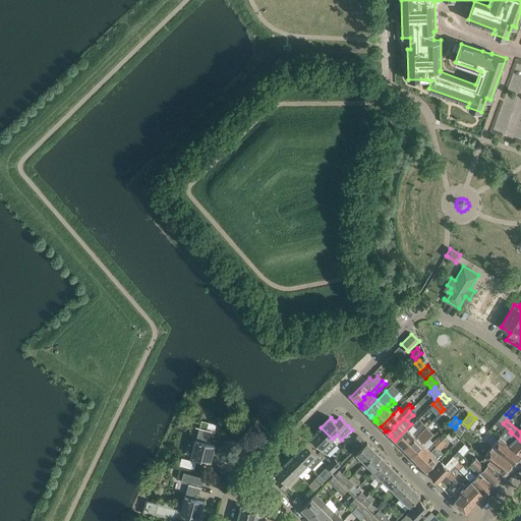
[(403,446),(406,450),(412,444),(411,442),(415,438),(416,439),(431,422),(430,421),(428,423),(426,421),(424,423),(422,422),(412,432),(409,429),(396,443),(401,448),(403,446)]
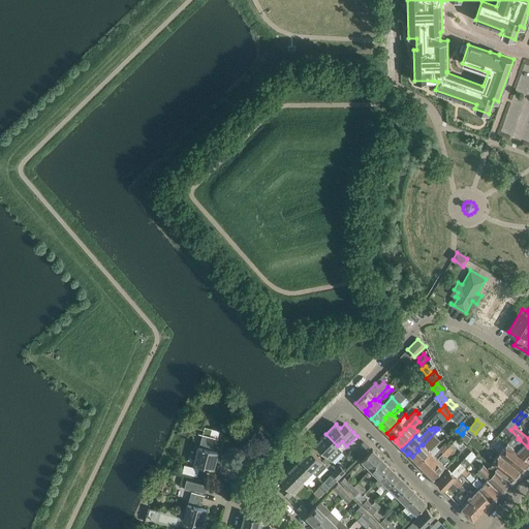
[(412,459),(417,464),(431,452),(427,447),(441,432),(438,429),(423,445),(422,444),(417,448),(418,450),(412,457),(413,458),(412,459)]
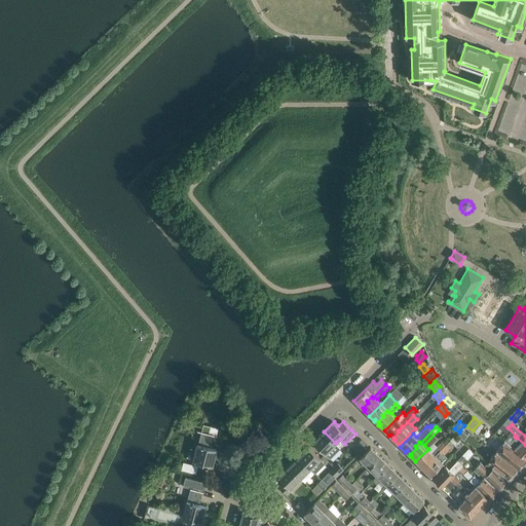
[(207,464),(209,465),(209,464),(212,465),(216,450),(211,448),(214,434),(200,430),(192,460),(207,463),(207,464)]
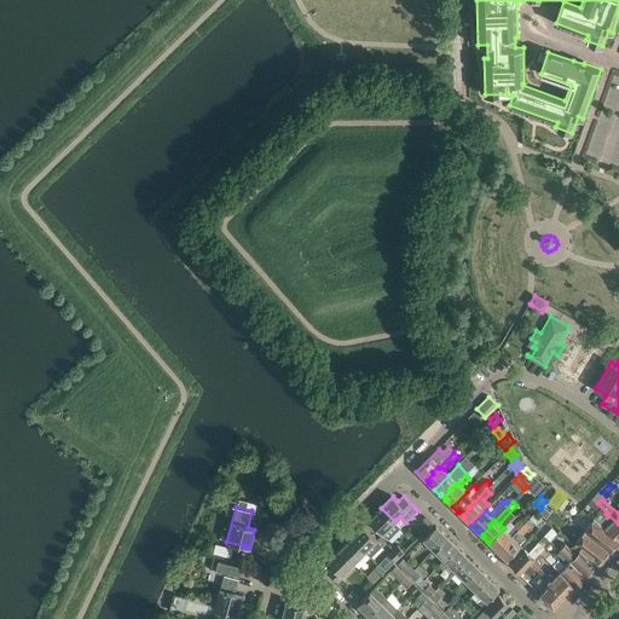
[(394,521),(381,508),(369,519),(383,533),(388,539),(400,527),(395,521),(394,521)]
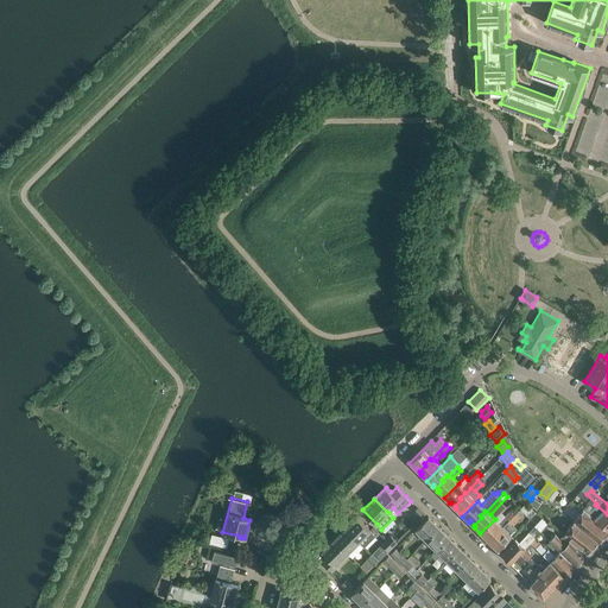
[(599,542),(601,539),(607,532),(607,530),(596,520),(583,510),(569,500),(565,505),(569,507),(567,511),(571,513),(570,514),(576,519),(575,520),(599,542)]
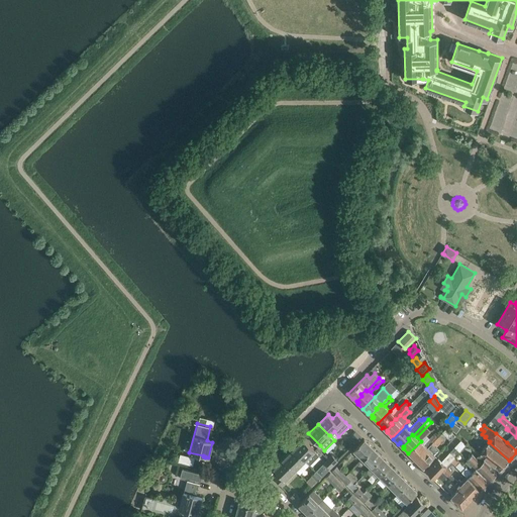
[(496,432),(496,433),(507,442),(516,450),(516,437),(508,430),(506,429),(500,435),(496,432)]
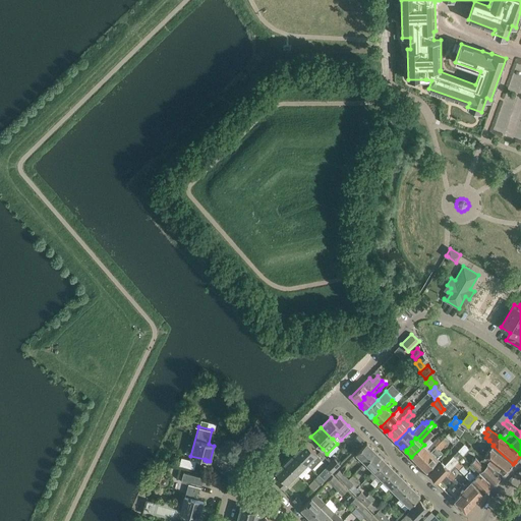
[(365,440),(359,433),(355,438),(361,444),(365,440)]
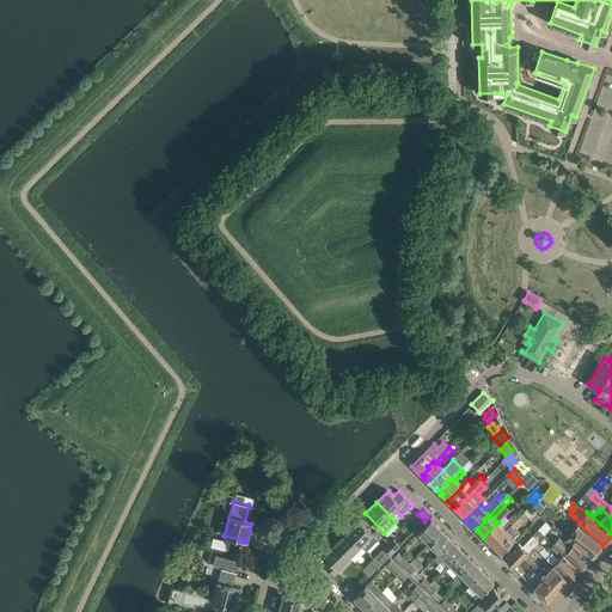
[(490,542),(494,544),(501,537),(499,536),(503,531),(505,532),(521,515),(518,518),(514,514),(509,520),(508,519),(502,526),(499,522),(483,537),(489,543),(490,542)]
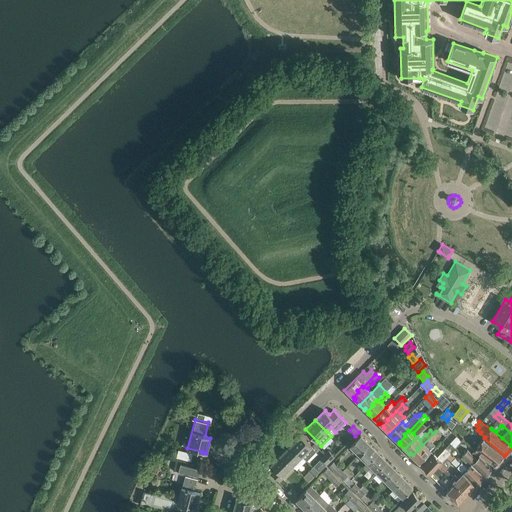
[(419,449),(413,455),(415,457),(413,458),(419,464),(426,457),(431,451),(431,450),(435,445),(435,444),(433,442),(440,435),(436,431),(422,445),(421,444),(417,448),(419,449)]
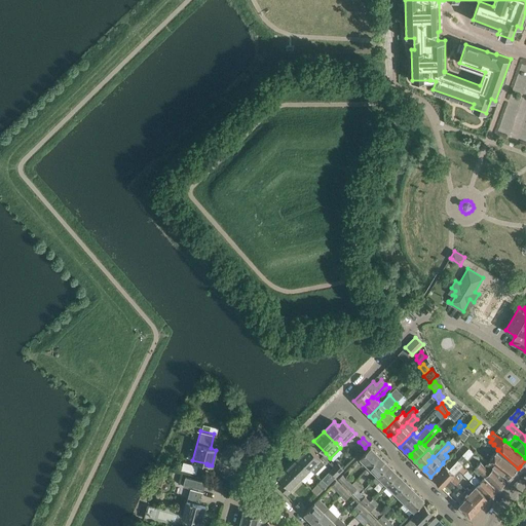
[(308,446),(298,457),(310,468),(315,474),(326,463),(321,458),(308,446)]
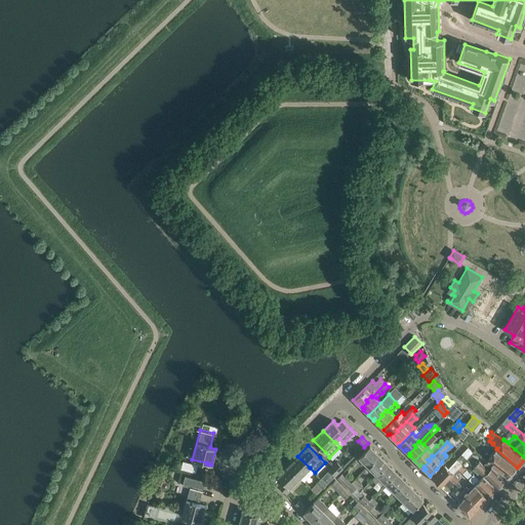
[(360,456),(369,466),(379,454),(370,445),(360,456)]
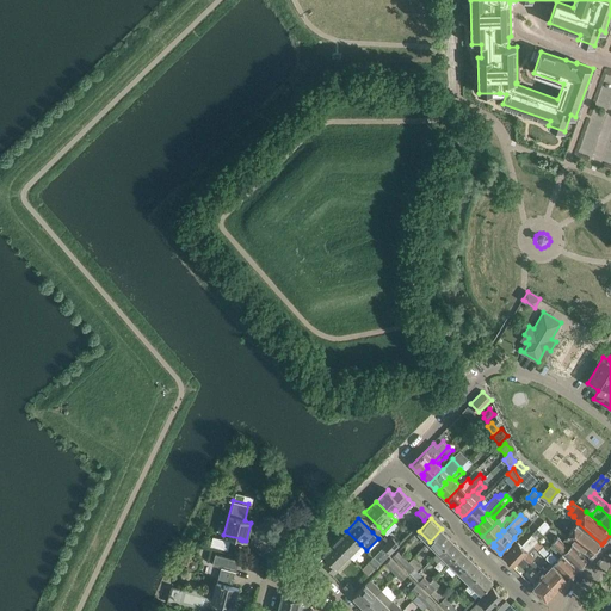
[(602,544),(578,523),(574,529),(575,529),(569,537),(581,547),(591,555),(602,544)]
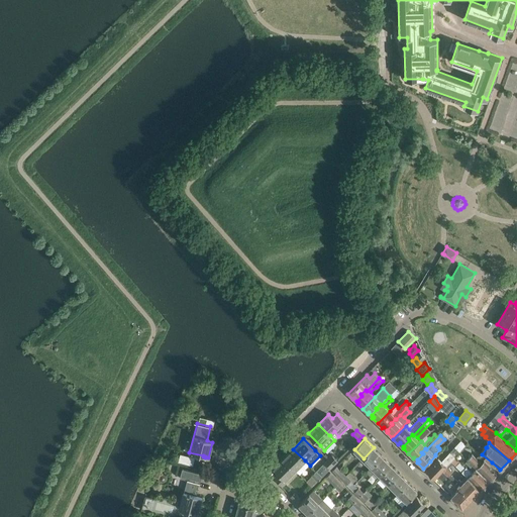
[(364,458),(372,467),(382,456),(374,447),(364,458)]
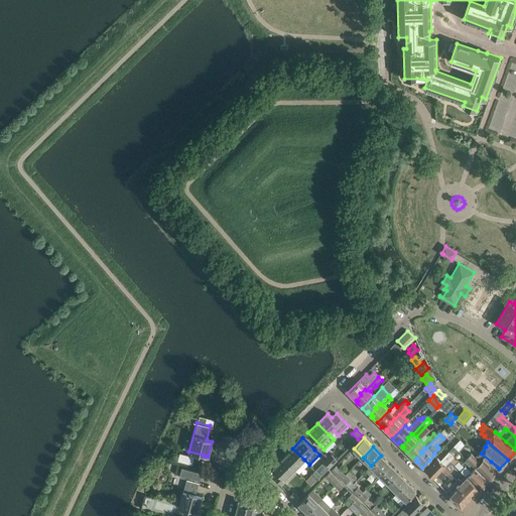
[(434,478),(436,475),(441,470),(450,461),(455,457),(460,450),(455,446),(449,452),(440,461),(437,458),(432,462),(425,470),(434,478)]
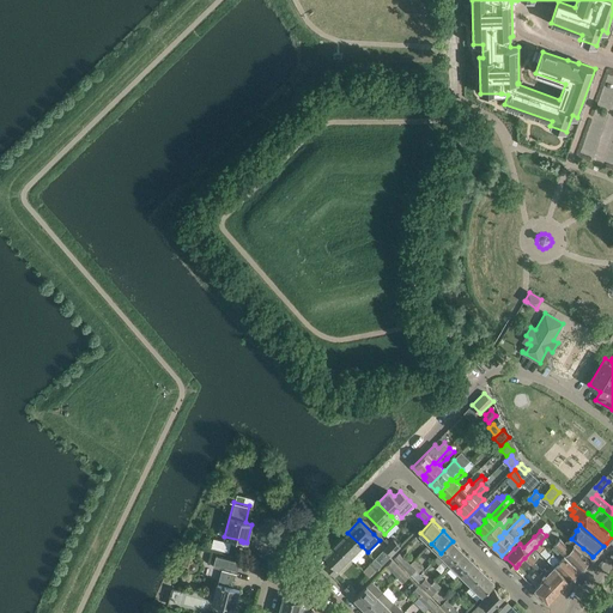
[(347,533),(335,544),(350,558),(362,546),(347,533)]
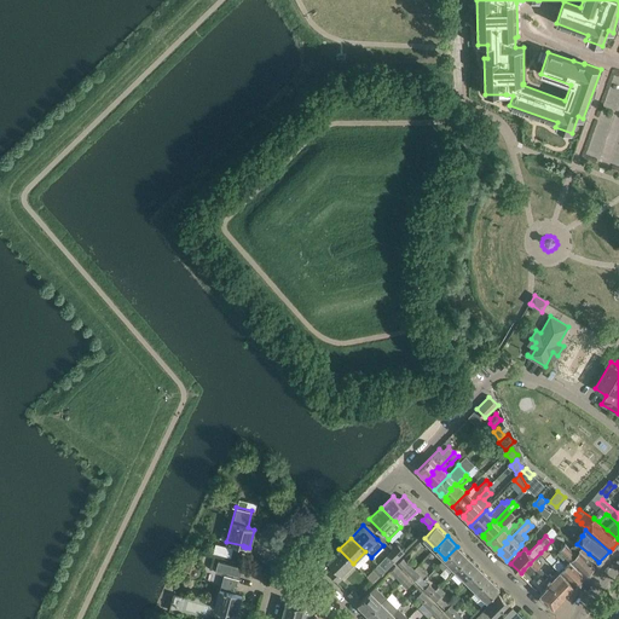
[(231,557),(233,549),(215,544),(213,554),(231,557)]
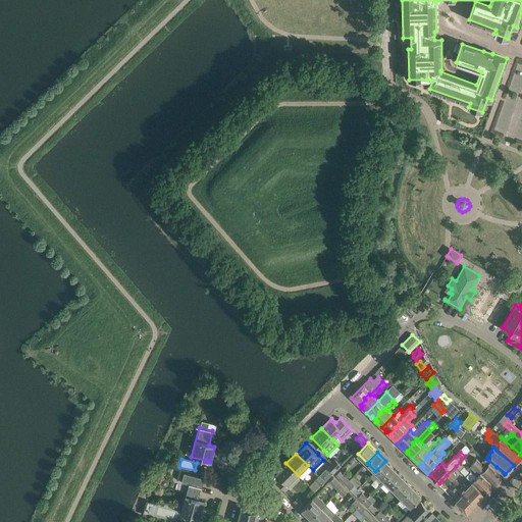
[(472,463),(494,484),(502,476),(489,465),(486,468),(477,459),(472,463)]
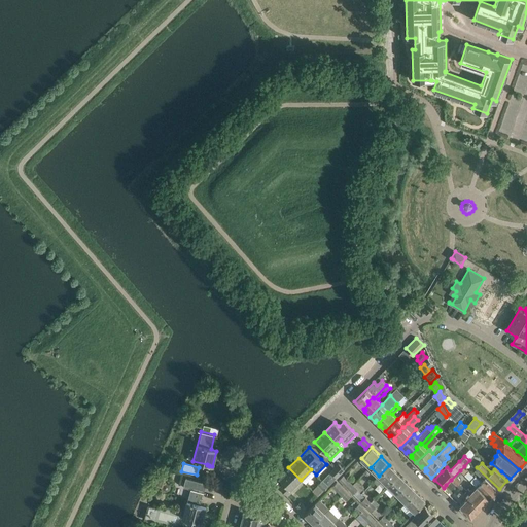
[(339,464),(335,468),(340,473),(344,469),(339,464)]
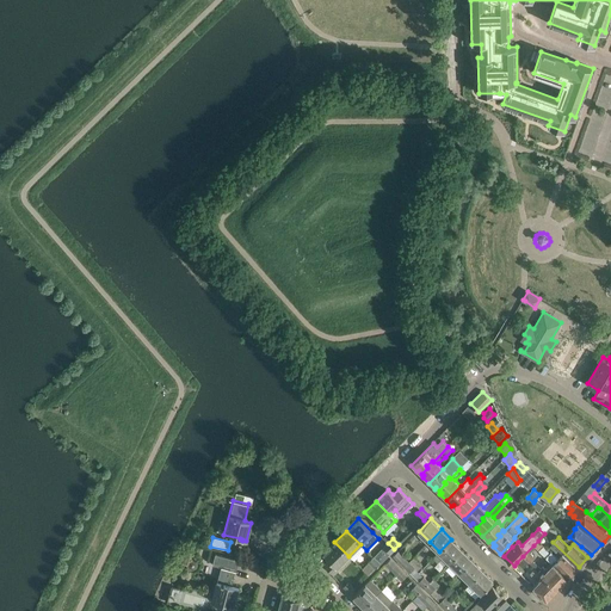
[(444,557),(450,562),(462,549),(451,539),(439,551),(433,557),(438,563),(444,557)]
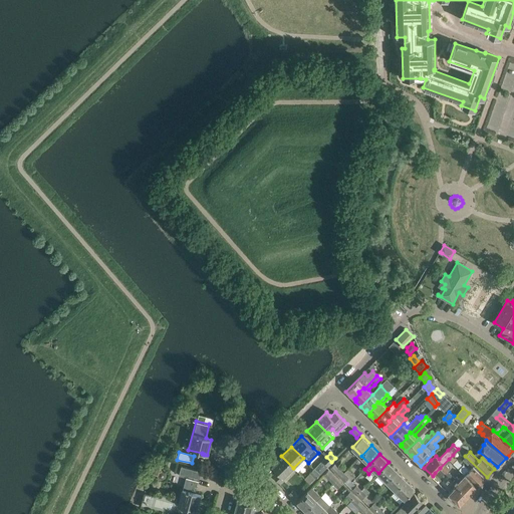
[(457,459),(453,455),(449,459),(465,474),(478,486),(486,478),(479,471),(474,466),(470,470),(466,466),(464,464),(463,465),(457,459)]
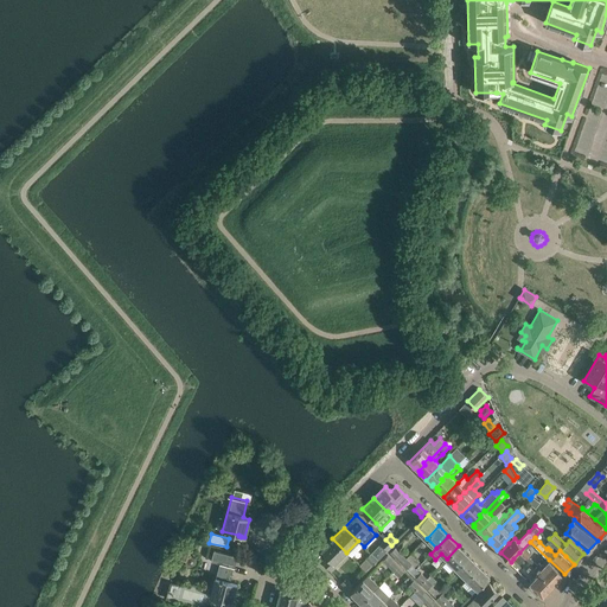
[(346,553),(332,538),(321,550),(327,555),(321,561),(331,570),(336,567),(334,566),(346,553)]
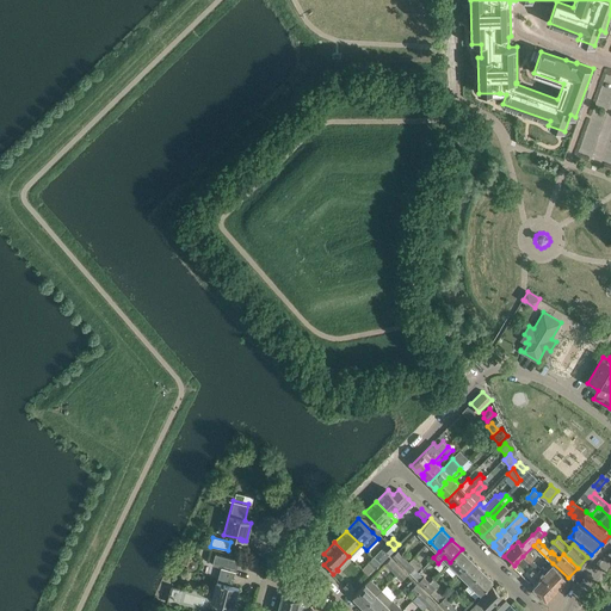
[(394,549),(388,543),(383,548),(389,555),(394,549)]
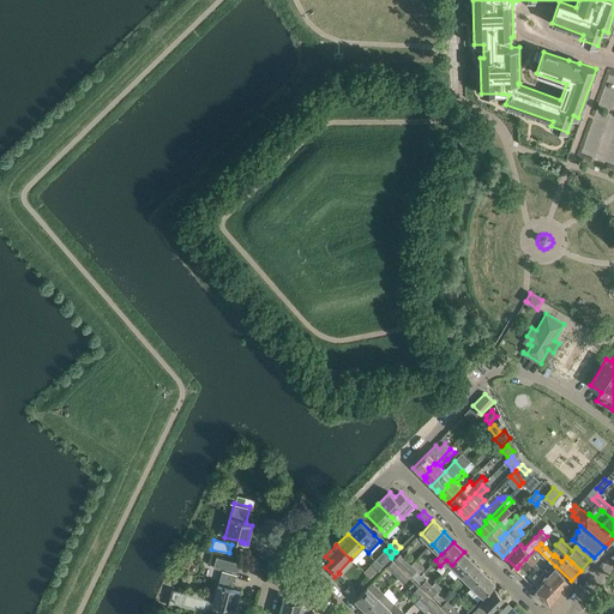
[(452,565),(463,576),(475,563),(464,552),(452,565)]
